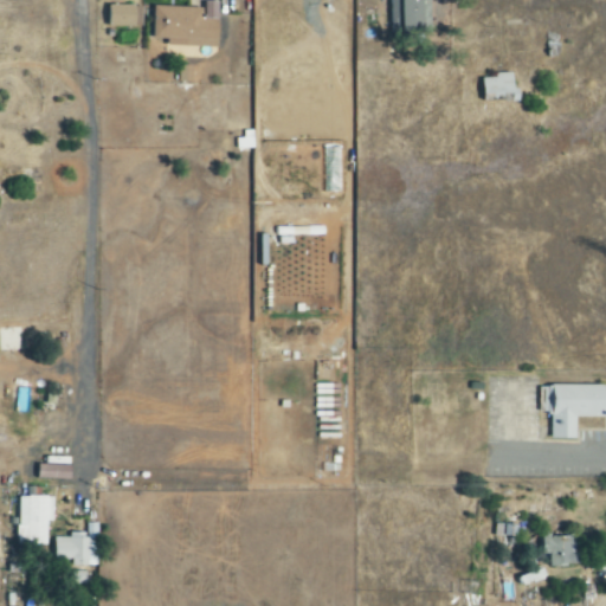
[(429,0),(389,0),(391,33),(430,32),(429,0)]
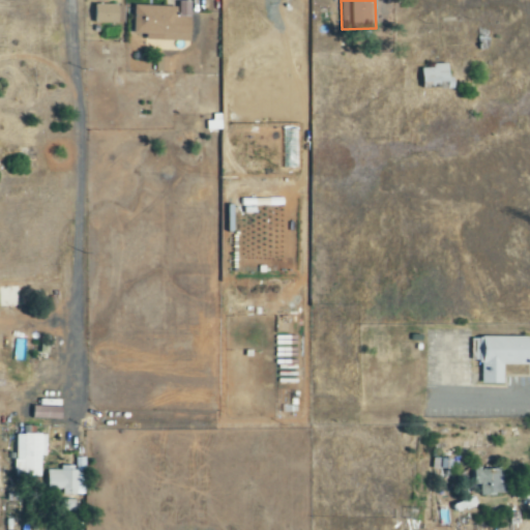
[(146,40),(190,41),(192,2),(178,2),(178,7),(134,6),(134,34),(146,34),(146,40)]
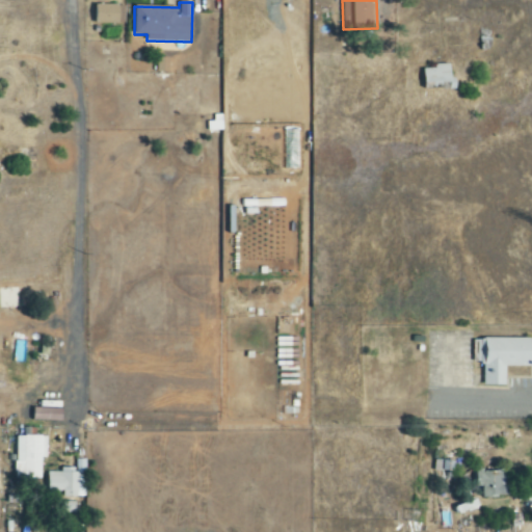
[(120,24),(118,5),(95,5),(96,24),(120,24)]
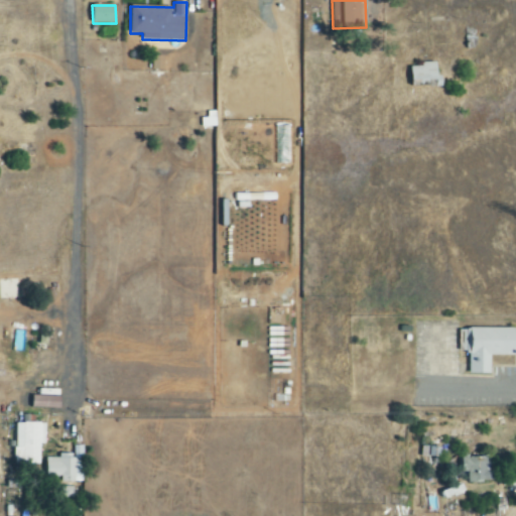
[(151,70),(163,70),(164,55),(152,55),(151,70)]
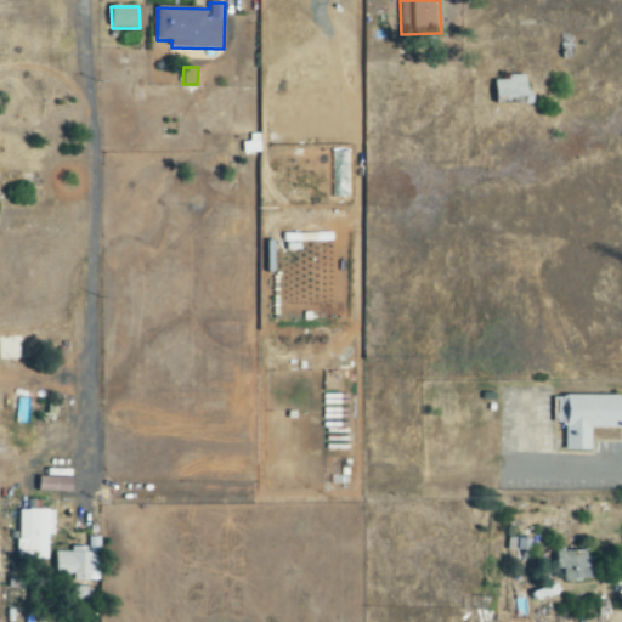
[(527,75),(508,75),(508,80),(496,80),(497,103),(527,103),(527,75)]
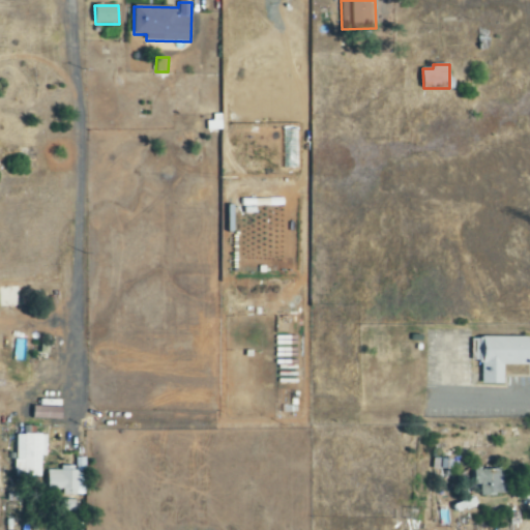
[(529,364),(529,337),(472,336),(472,361),(482,361),(482,384),(504,384),(504,364),(529,364)]
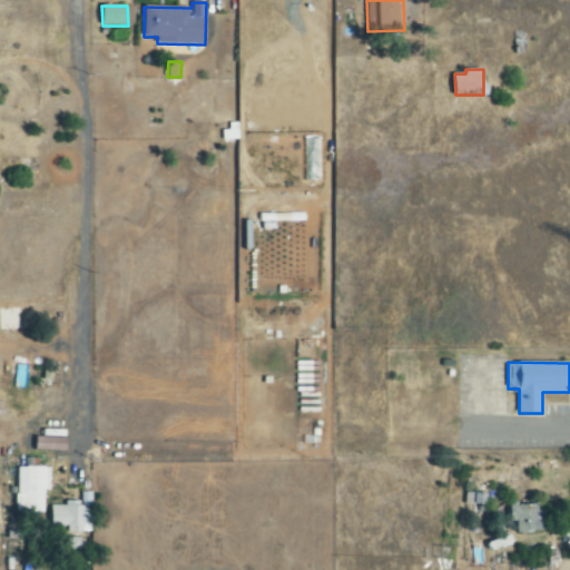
[(37,451),(65,451),(65,430),(37,430),(37,451)]
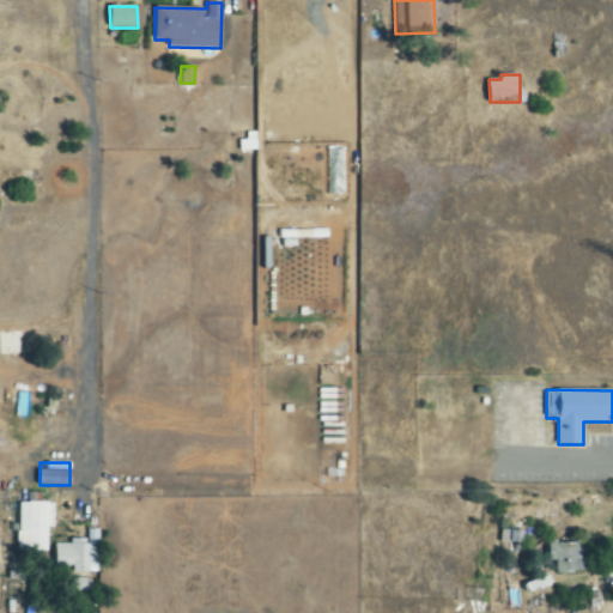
[(54,502),(20,502),(19,532),(26,532),(26,551),(48,551),(49,527),(54,527),(54,502)]
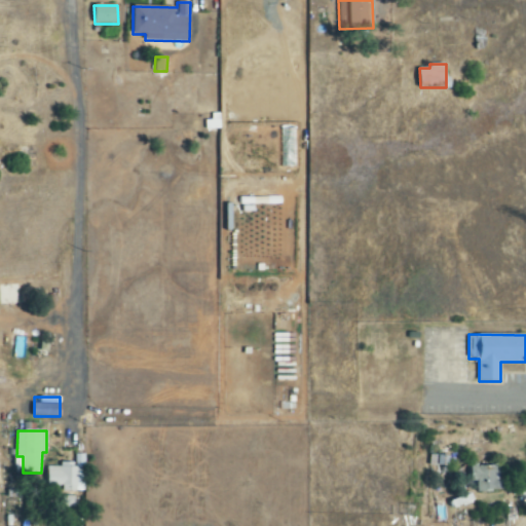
[(48,466),(48,486),(63,486),(63,492),(84,492),(84,455),(76,455),(76,464),(62,464),(62,466),(48,466)]
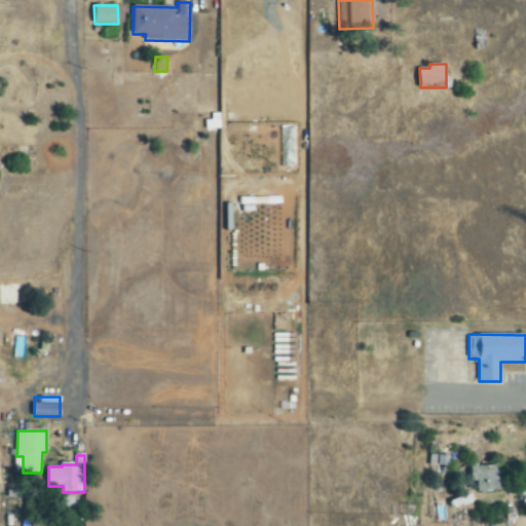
[(499,480),(499,465),(475,465),(475,492),(503,491),(503,480),(499,480)]
